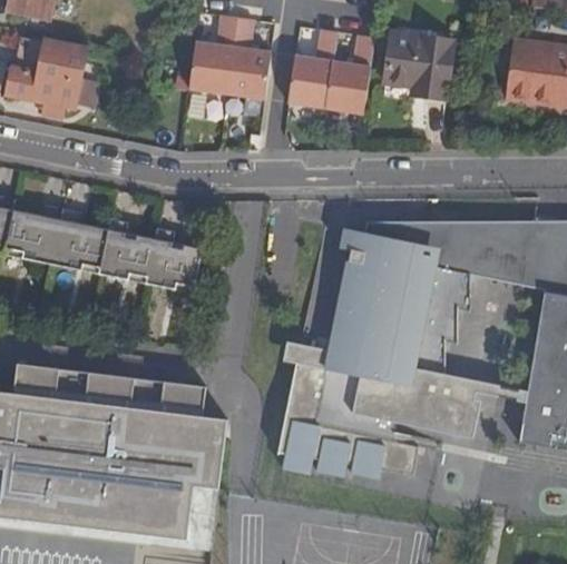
[(7,0),(6,8),(46,17),(49,0),(7,0)]
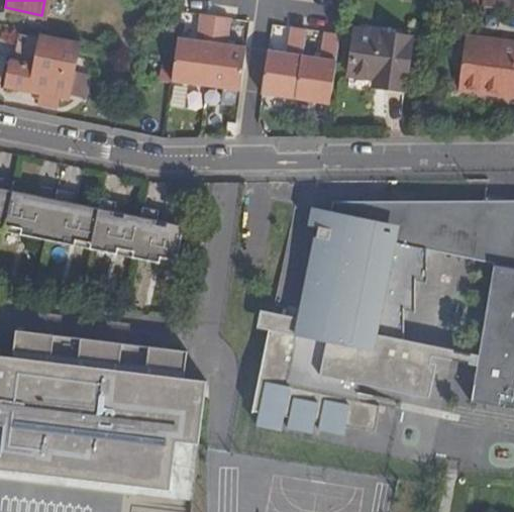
[(195,40),(176,37),(173,62),(170,81),(188,83),(188,79),(221,84),(220,88),(238,91),(244,47),(225,44),(228,18),(198,13),(195,40)]
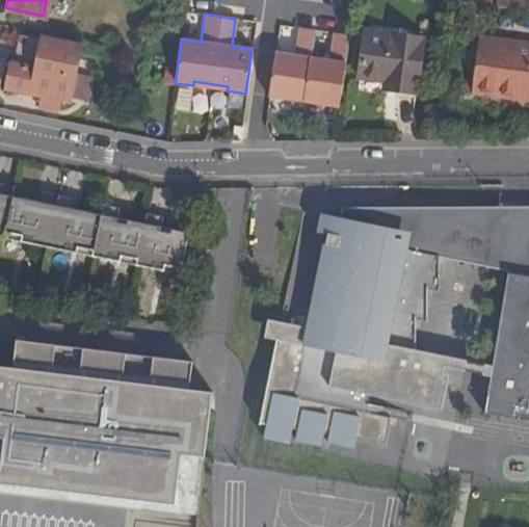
[(395,78),(395,84),(416,88),(424,34),(366,25),(359,72),(385,76),(395,78)]
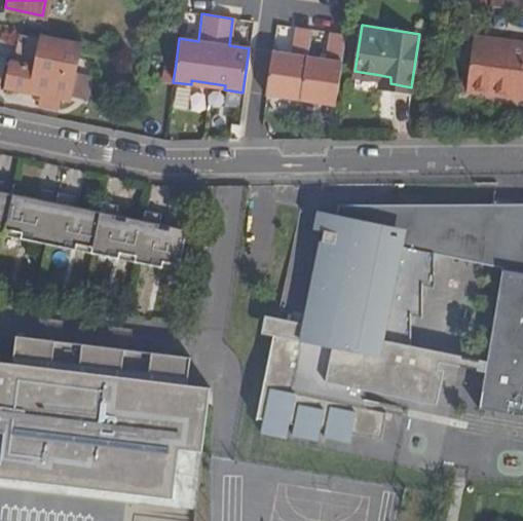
[(291,54),(271,51),(264,96),(284,99),(284,94),(300,97),(299,100),(319,103),(319,99),(336,102),(346,35),(330,32),(326,60),(307,57),(311,30),(295,28),(291,54)]
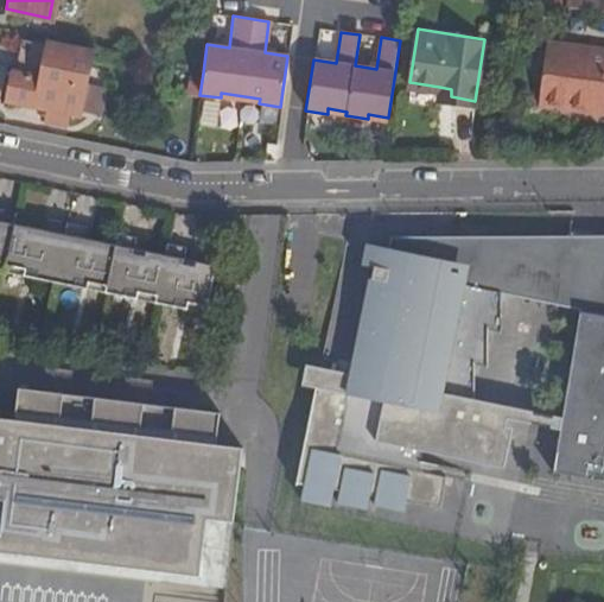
[(82,82),(89,49),(19,36),(12,71),(10,71),(5,97),(44,106),(49,107),(46,121),(63,124),(67,111),(76,112),(76,107),(82,82)]
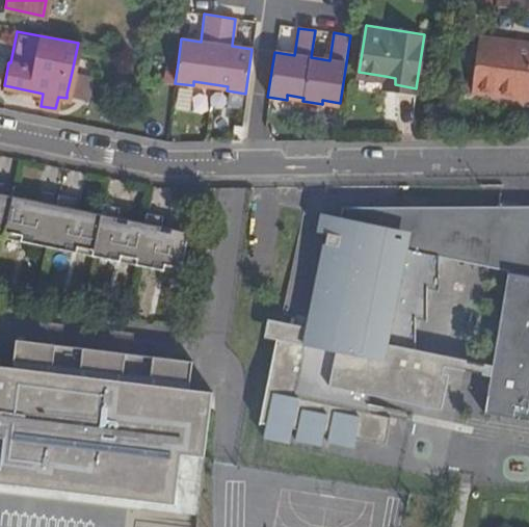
[(528,96),(528,40),(479,32),(471,87),(528,96)]
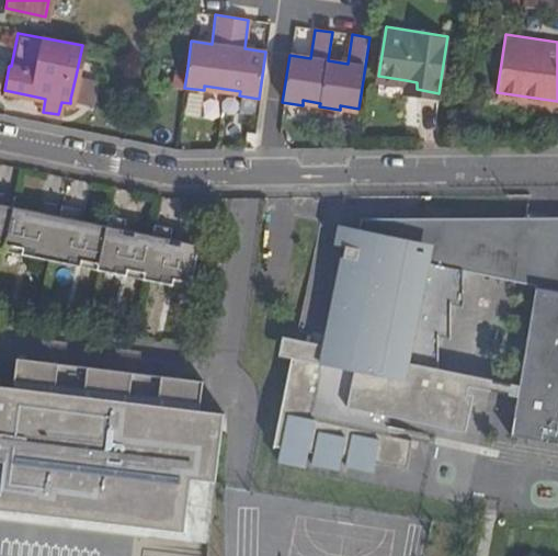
[(92,80),(76,76),(70,99),(88,102),(92,80)]
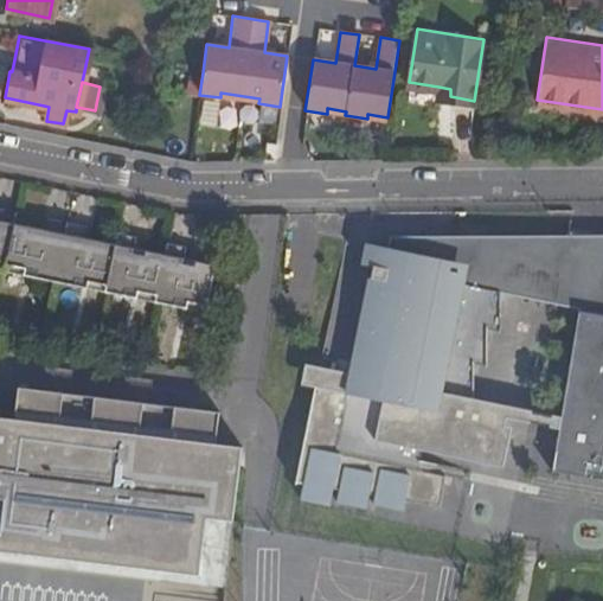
[(220,93),(220,97),(258,103),(260,98),(220,93)]
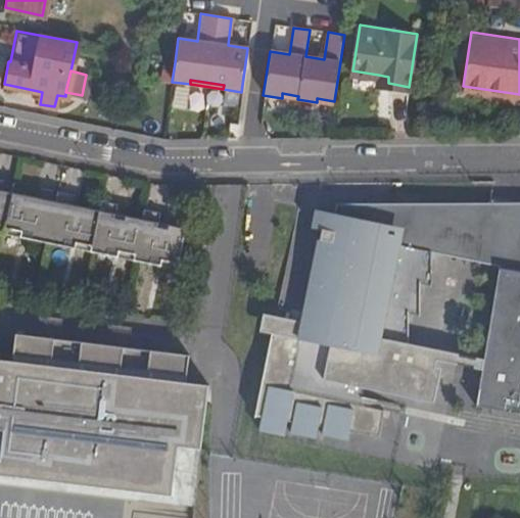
[(0,229),(5,230),(5,227),(22,230),(22,234),(77,244),(77,240),(93,243),(93,248),(120,253),(121,249),(137,251),(136,256),(162,261),(163,256),(181,261),(188,222),(171,220),(170,224),(160,222),(161,218),(162,207),(146,204),(143,214),(127,212),(127,216),(117,215),(119,209),(120,199),(103,196),(101,205),(84,202),(83,206),(74,204),(75,200),(77,190),(42,183),(40,193),(40,197),(30,196),(30,191),(13,188),(15,178),(0,174),(0,229)]
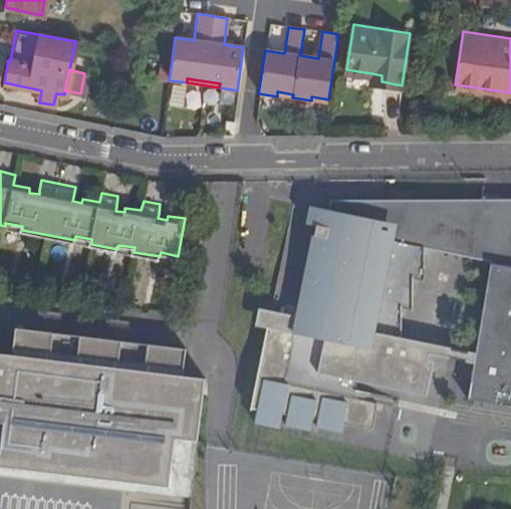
[(510,199),(328,200),(327,209),(478,207),(475,226),(508,232),(510,225),(510,199)]
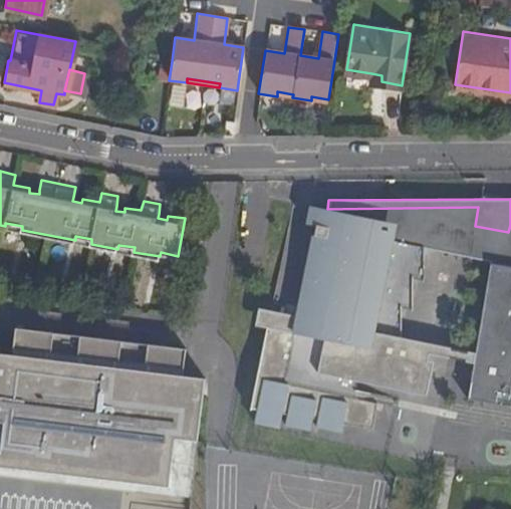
[(510,225),(508,232),(475,226),(478,207),(327,209),(311,206),(307,224),(315,226),(297,315),(270,310),(250,408),(258,410),(255,423),(279,428),(282,413),(288,414),(286,425),(310,430),(312,418),(318,419),(316,427),(340,432),(342,423),(372,428),(377,394),(354,390),(357,380),(366,331),(401,337),(401,307),(412,309),(412,278),(423,280),(423,247),(489,260),(475,351),(473,361),(466,398),(510,405),(510,225)]
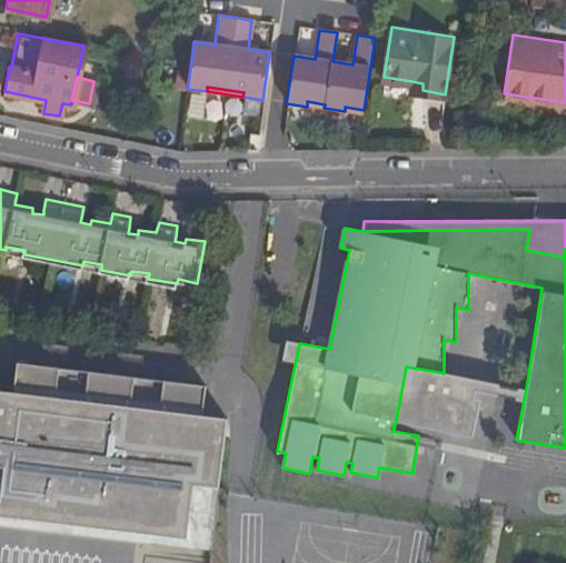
[(200,436),(202,415),(206,386),(17,362),(12,392),(11,403),(0,401),(0,466),(3,466),(1,483),(0,494),(0,515),(185,539),(200,436)]
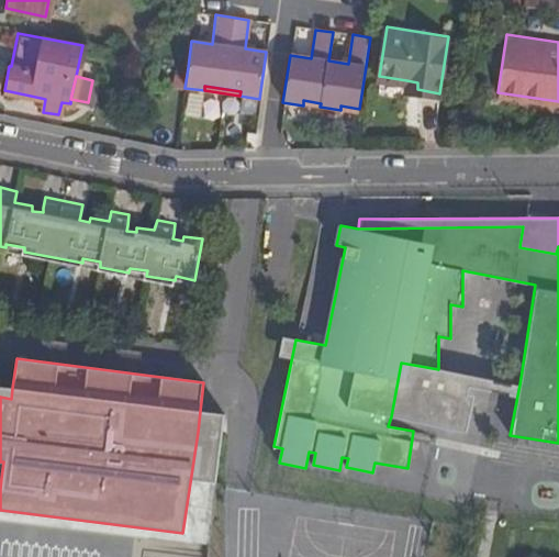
[(391,416),(460,426),(469,386),(517,396),(520,385),(438,369),(401,363),(391,416)]
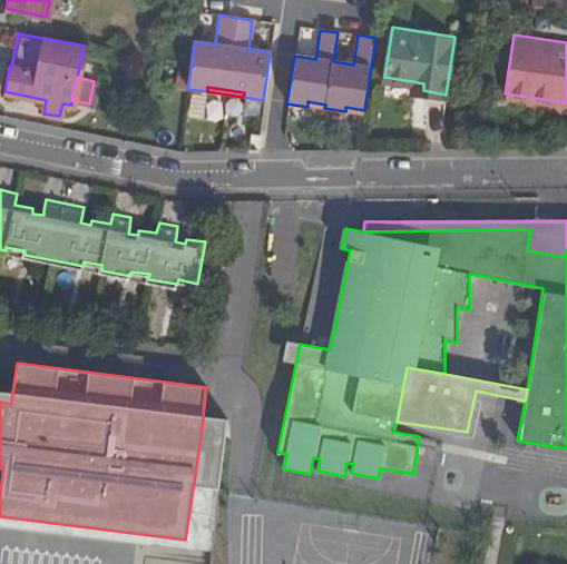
[(0,402),(11,404),(12,393),(0,391),(0,402)]
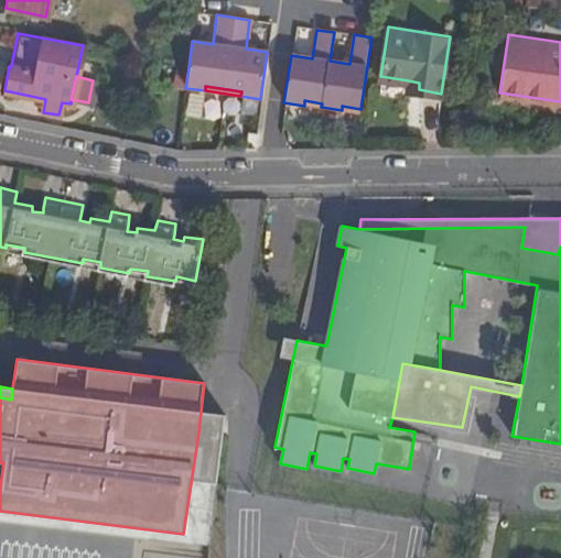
[(225,415),(201,412),(198,433),(185,534),(183,534),(182,542),(208,545),(225,415)]
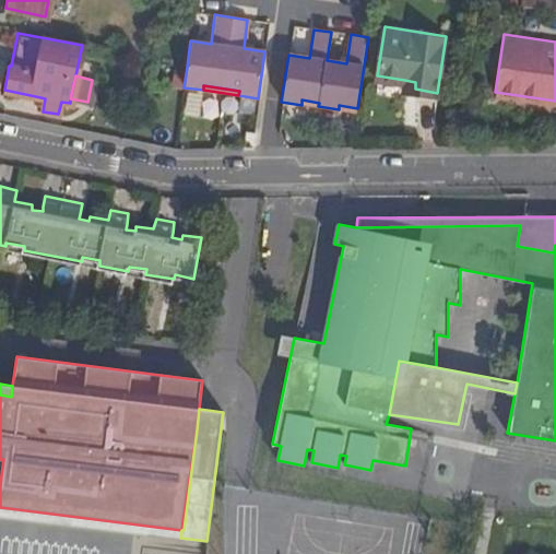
[(0,515),(40,520),(180,538),(181,530),(0,507),(0,486),(1,475),(0,475),(0,515)]
